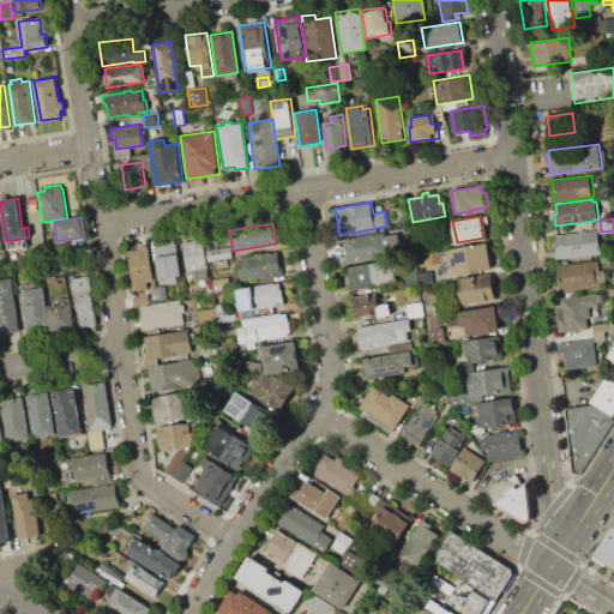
[(557,235),(599,230),(602,253),(557,259),(554,248),(558,247),(557,235)]
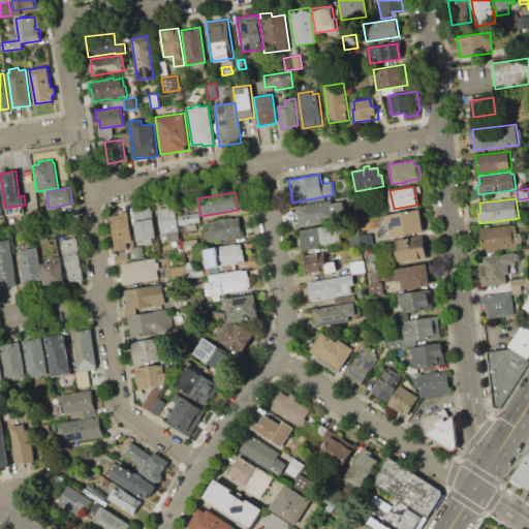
[(297,206),(333,199),(337,219),(300,226),(297,206)]
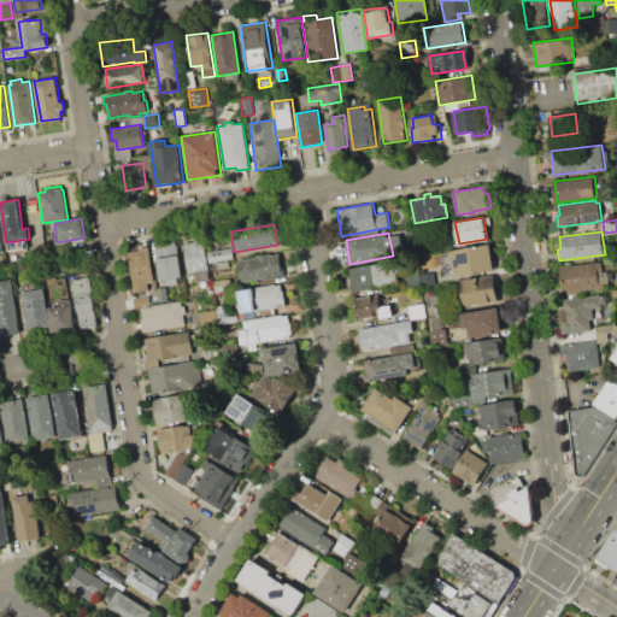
[(188,274),(183,244),(194,241),(193,238),(204,236),(210,270),(188,274)]
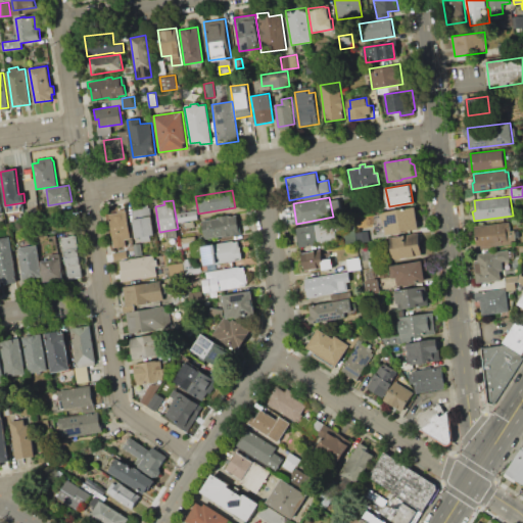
[(150,207),(155,234),(150,235),(150,240),(141,241),(141,236),(135,237),(131,210),(141,208),(140,205),(148,204),(148,207),(150,207)]
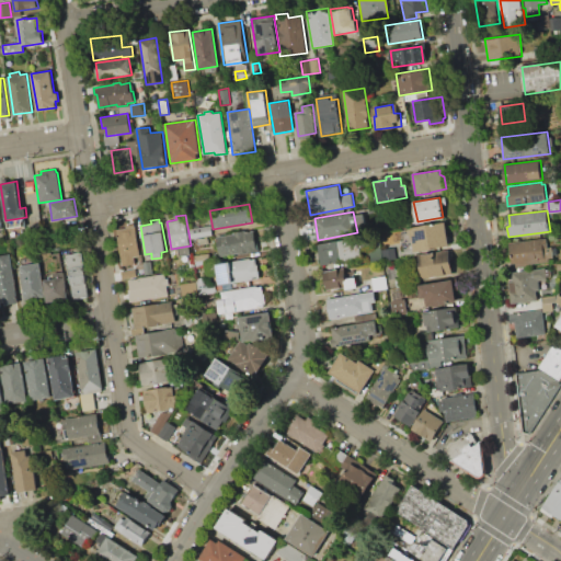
[(410,228),(445,221),(449,245),(414,251),(410,228)]
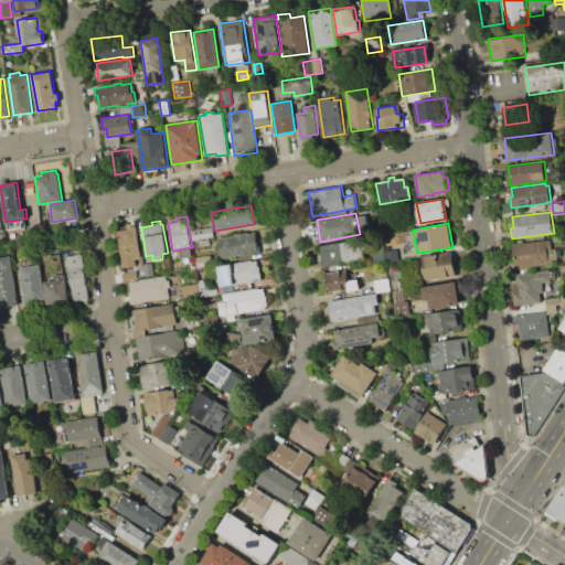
[(39,225),(41,233),(32,235),(30,228),(39,225)]
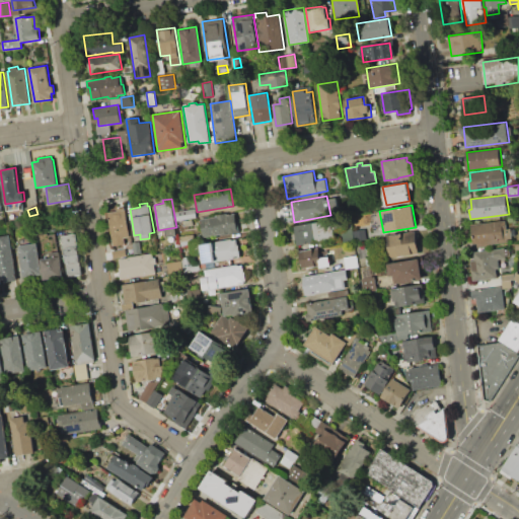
[(107,212),(117,211),(116,209),(124,207),(129,236),(124,237),(125,243),(114,245),(107,212)]
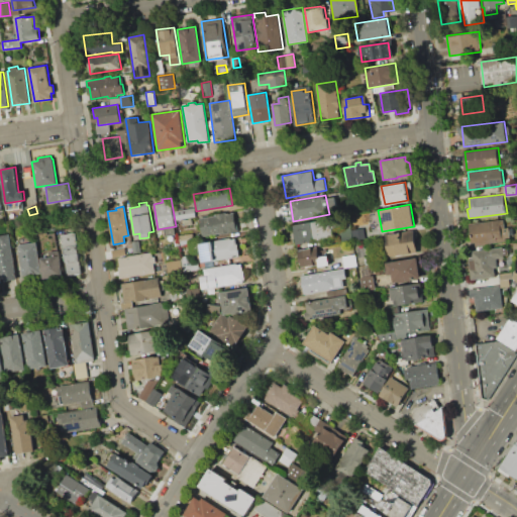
[(174,211),(194,208),(196,216),(176,220),(174,211)]
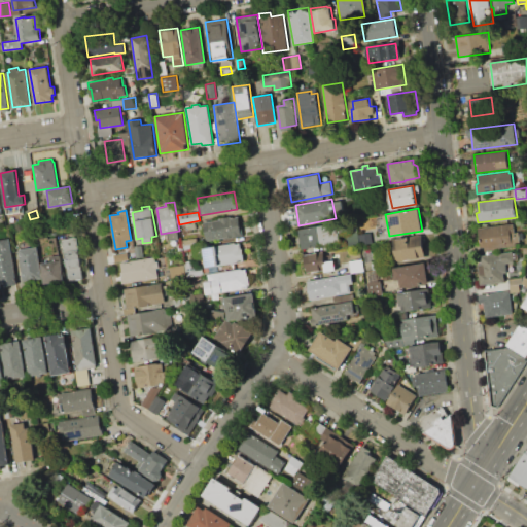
[(203,223),(218,220),(217,219),(231,217),(231,218),(239,217),(242,235),(206,241),(203,223)]
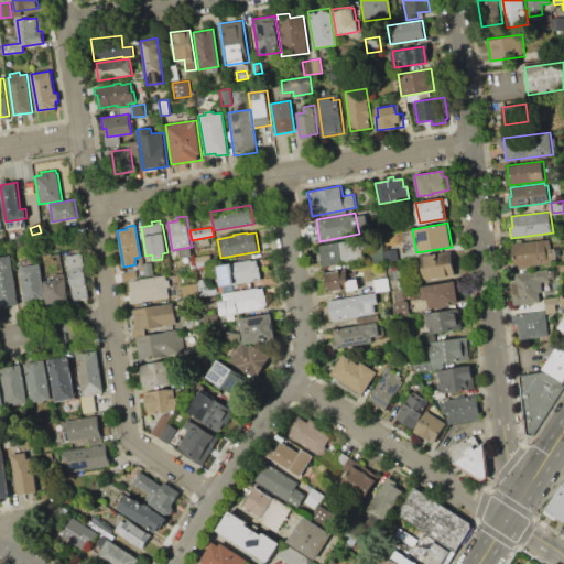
[(318,246),(361,238),(366,259),(323,268),(318,246)]
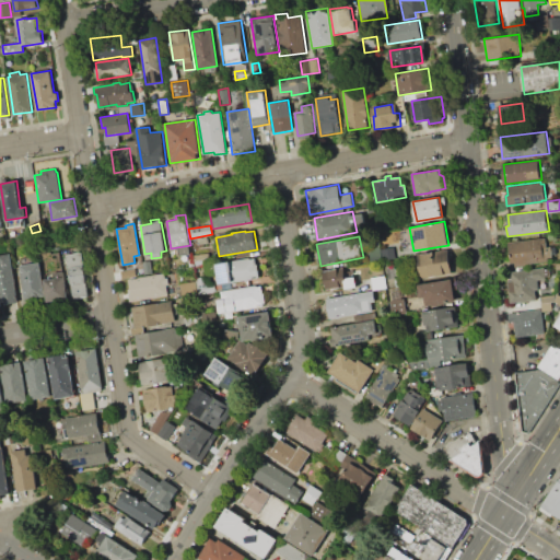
[(508,243),(546,237),(547,246),(551,246),(552,257),(549,257),(549,260),(528,264),(528,265),(515,267),(515,263),(511,263),(508,243)]
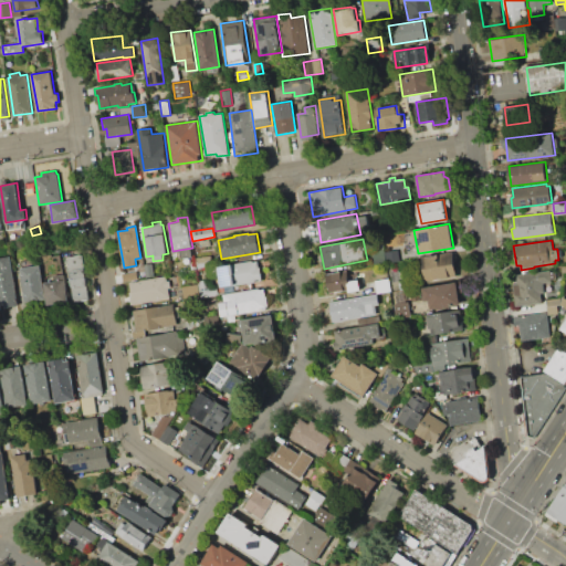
[(398,250),(400,262),(387,264),(385,252),(398,250)]
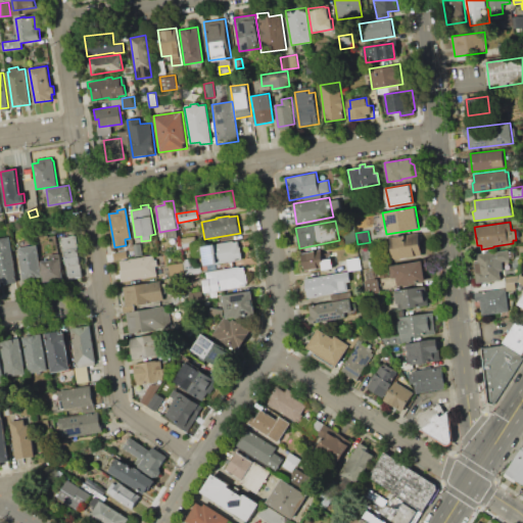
[(389,238),(418,233),(422,255),(393,260),(389,238)]
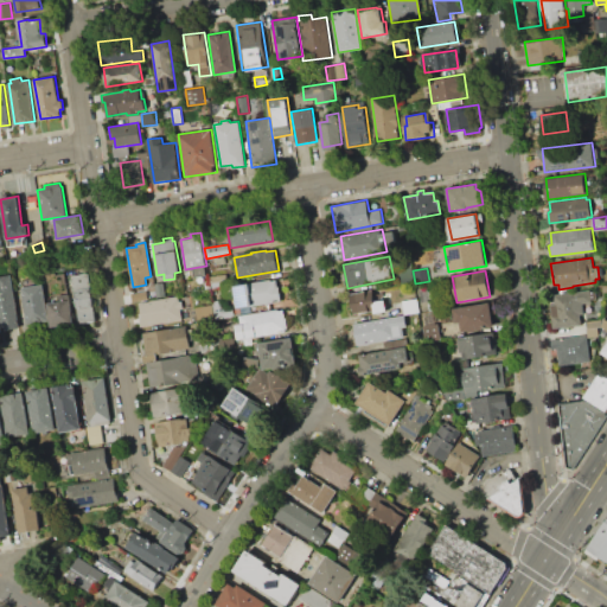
[(96,321),(80,324),(72,275),(89,273),(96,321)]
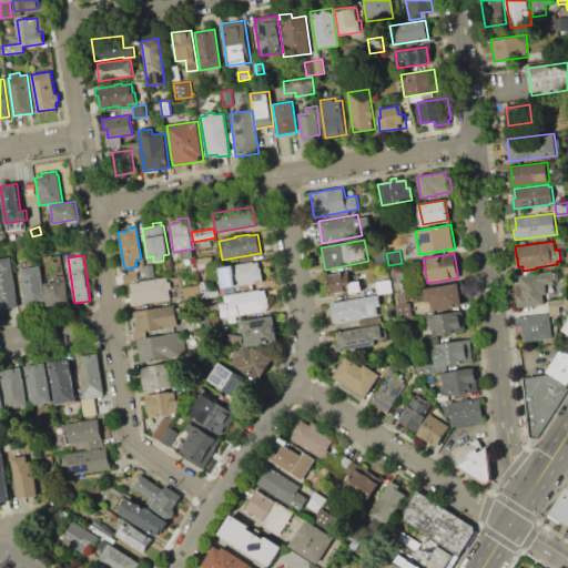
[(18,307),(0,308),(0,259),(10,257),(18,307)]
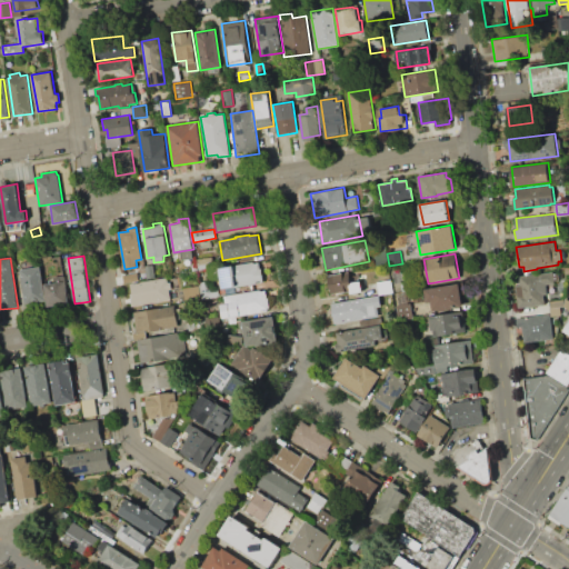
[(219,268),(260,260),(263,281),(222,289),(219,268)]
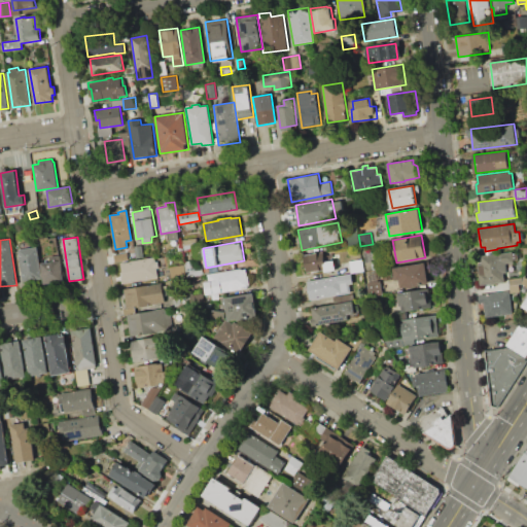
[(134,246),(141,244),(143,256),(136,258),(134,246)]
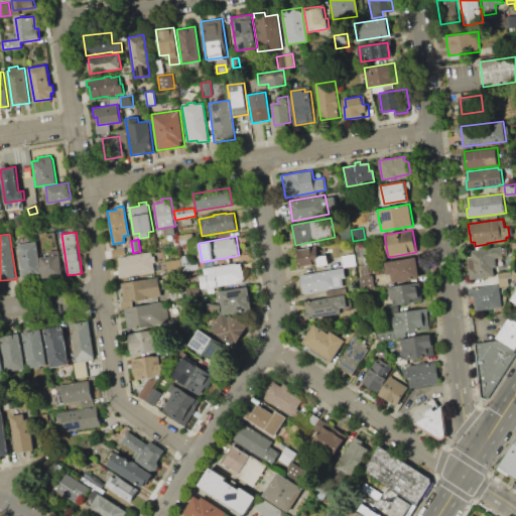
[(18,244),(36,241),(41,273),(22,275),(18,244)]
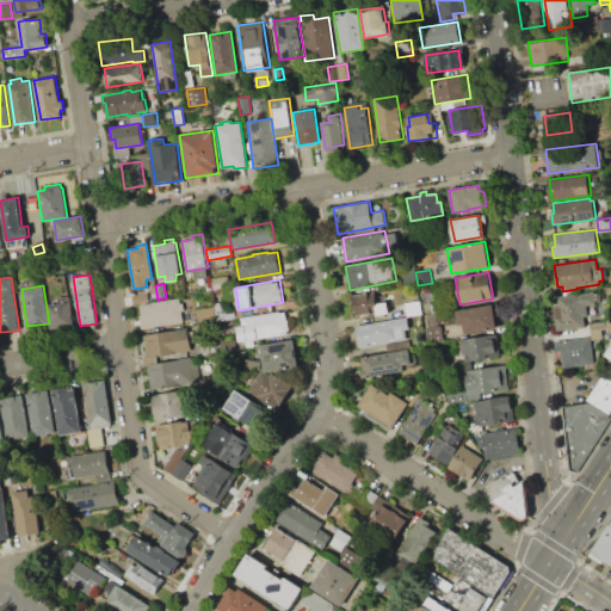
[(131,295),(148,292),(149,302),(133,304),(131,295)]
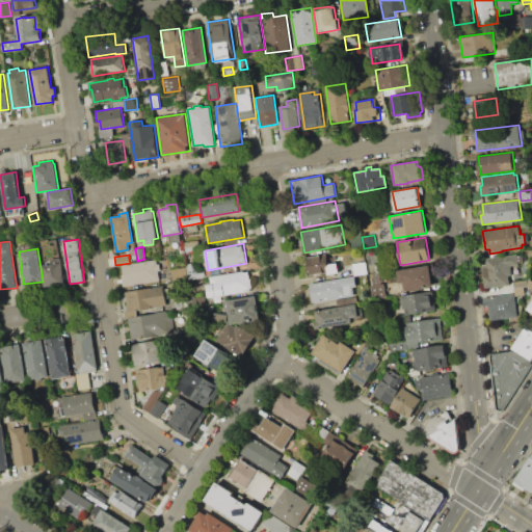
[(485,258),(516,255),(516,256),(522,255),(523,263),(517,263),(517,265),(510,266),(511,275),(508,275),(509,285),(484,288),(482,266),(486,266),(485,258)]
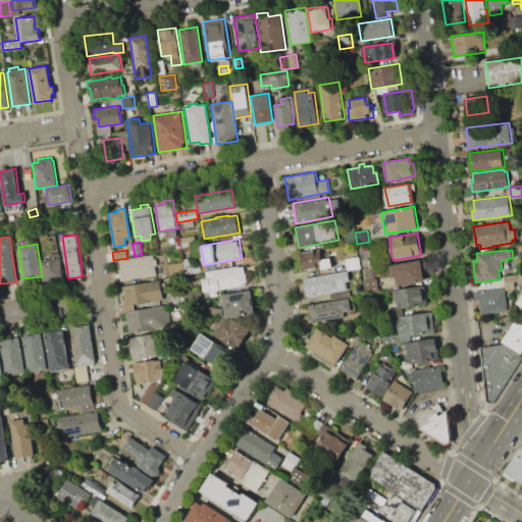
[(308,260),(306,252),(315,251),(316,259),(308,260)]
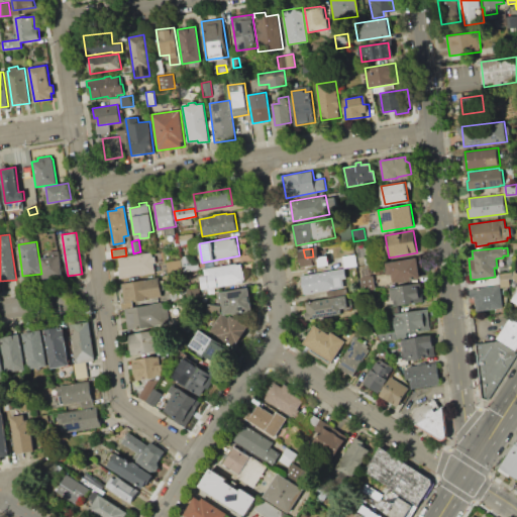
[(119,257),(151,252),(152,256),(154,256),(156,263),(153,263),(156,272),(120,278),(118,267),(120,267),(119,257)]
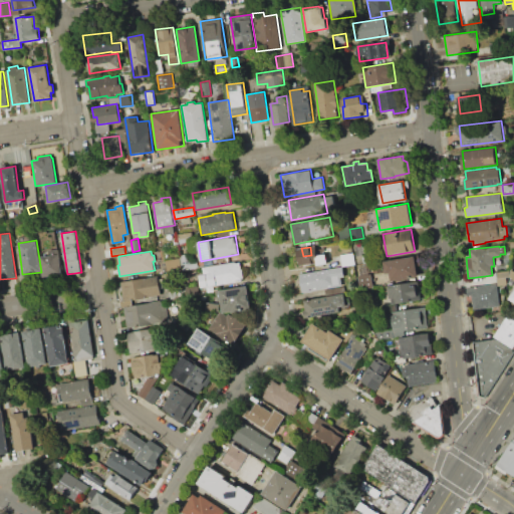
[(40,256),(59,253),(62,274),(43,277),(40,256)]
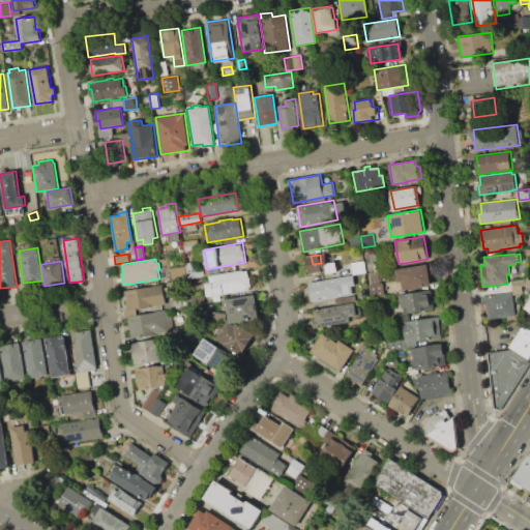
[(306,265),(313,264),(321,263),(327,261),(327,263),(336,261),(339,271),(326,273),(326,271),(308,274),(306,265)]
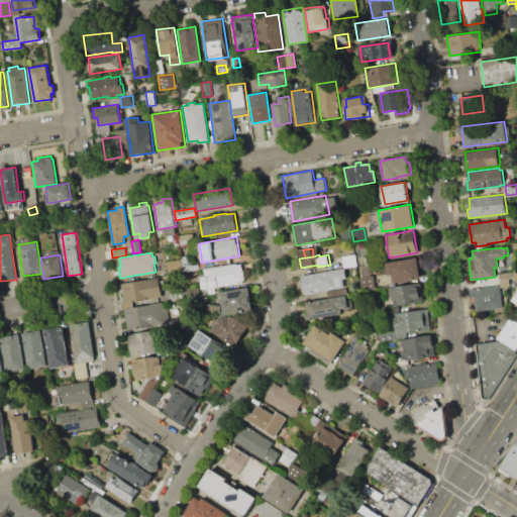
[(342,256),(354,254),(356,266),(344,268),(342,256)]
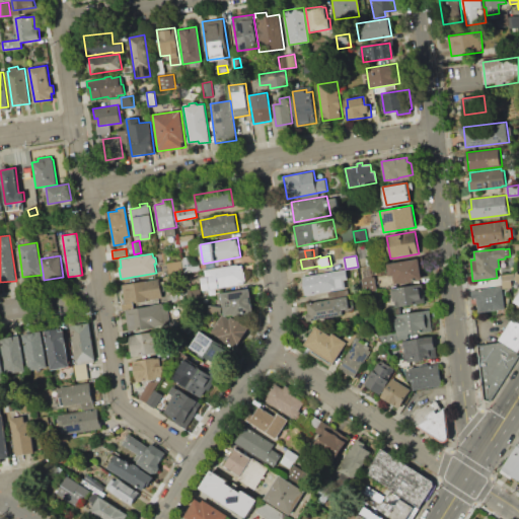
[(184,274),(182,260),(183,260),(183,257),(191,256),(191,257),(193,257),(194,263),(198,262),(198,263),(200,263),(201,271),(184,274)]
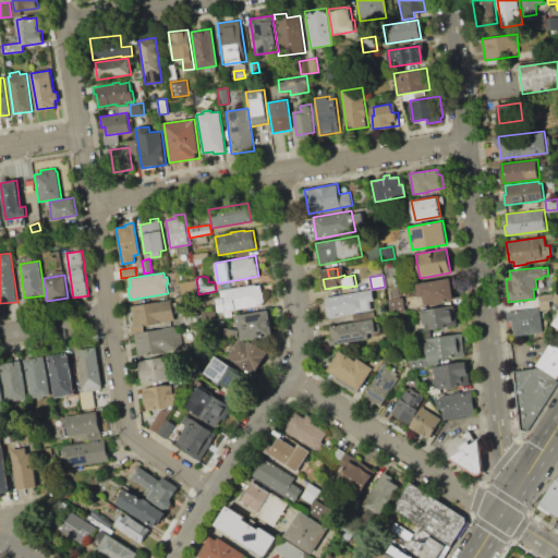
[(450,278),(455,300),(425,305),(423,295),(419,296),(416,283),(450,278)]
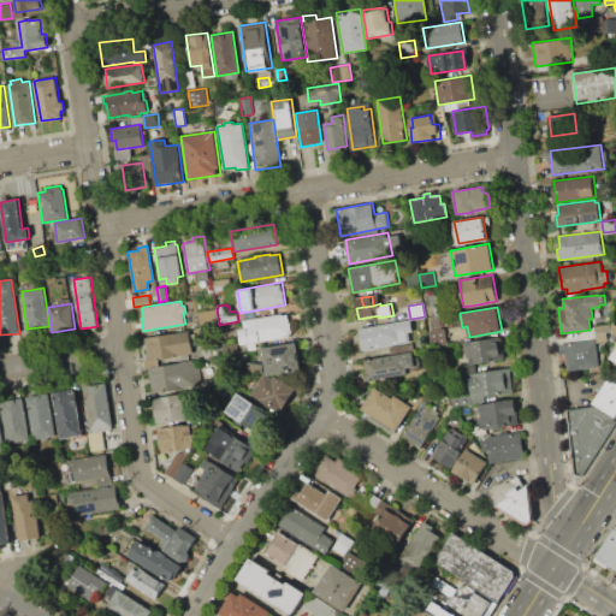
[(199,312),(212,309),(213,324),(201,326),(199,312)]
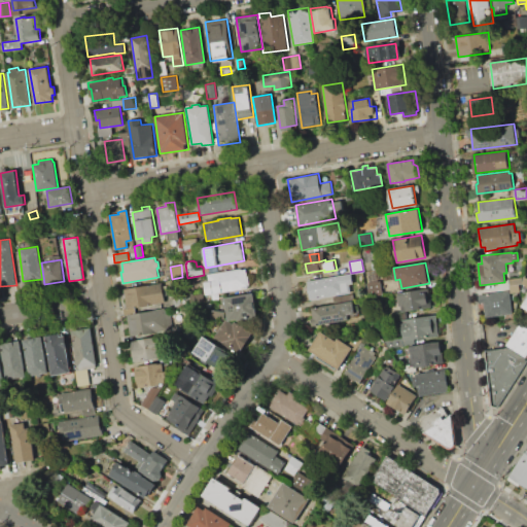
[(250,287),(207,295),(204,281),(209,280),(208,274),(241,269),(242,270),(247,269),(250,287)]
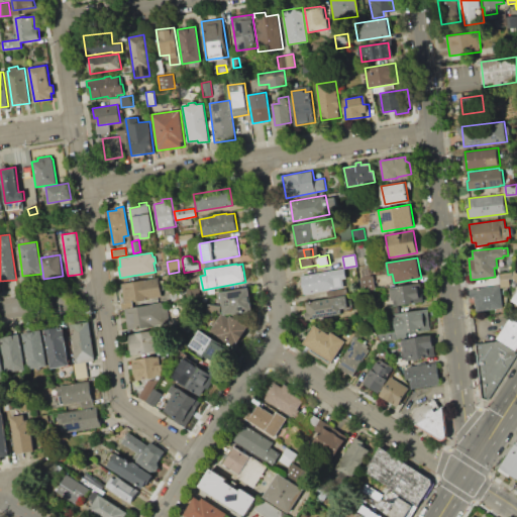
[(302,276),(344,269),(346,279),(341,279),(343,286),(304,293),(302,276)]
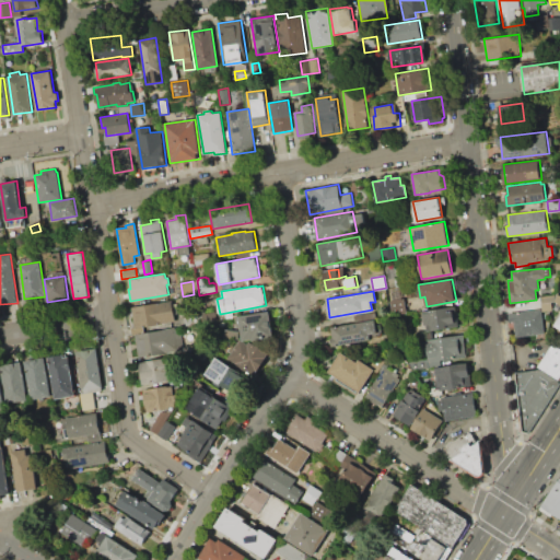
[(389,301),(404,299),(407,313),(393,316),(389,301)]
